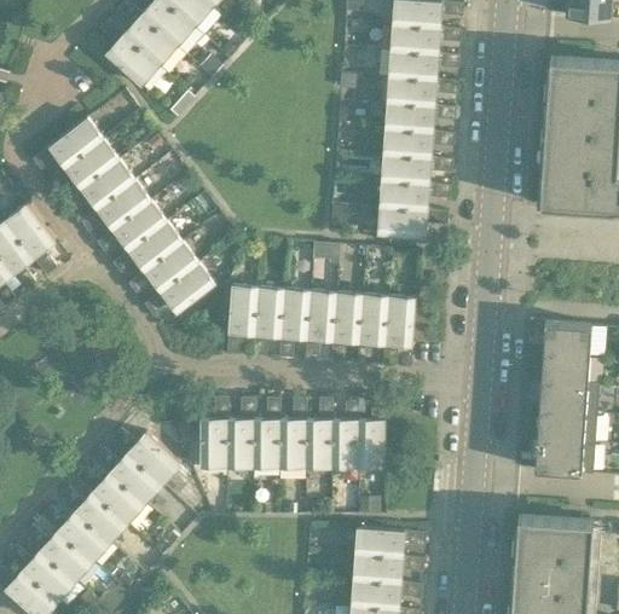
[(195,28),(163,0),(144,0),(151,6),(143,16),(177,47),(195,28)]
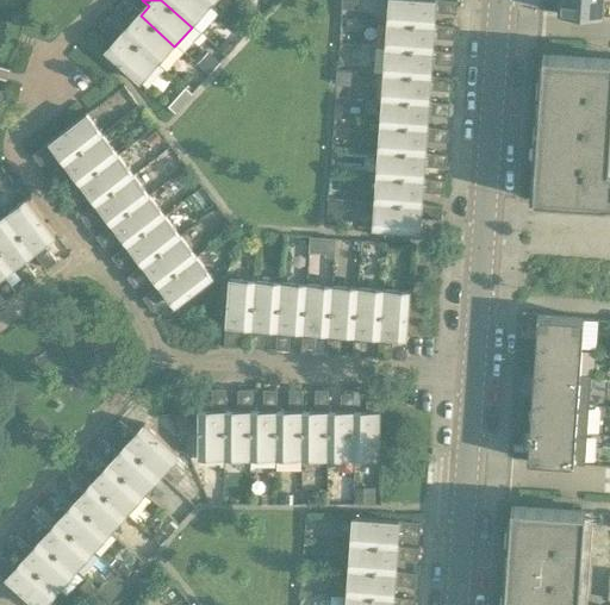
[(209,8),(199,0),(161,0),(192,27),(209,8)]
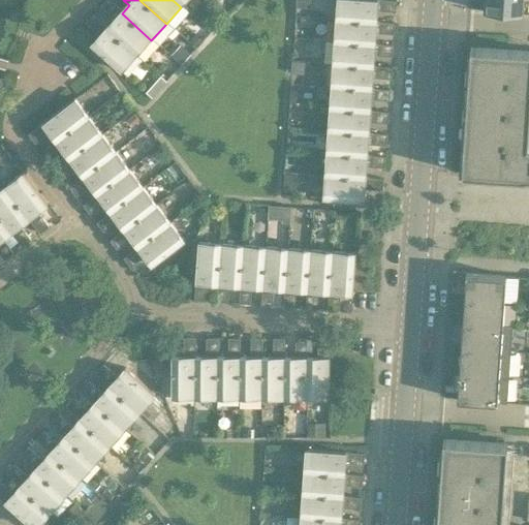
[(309,0),(296,0),(296,11),(308,12),(309,0)]
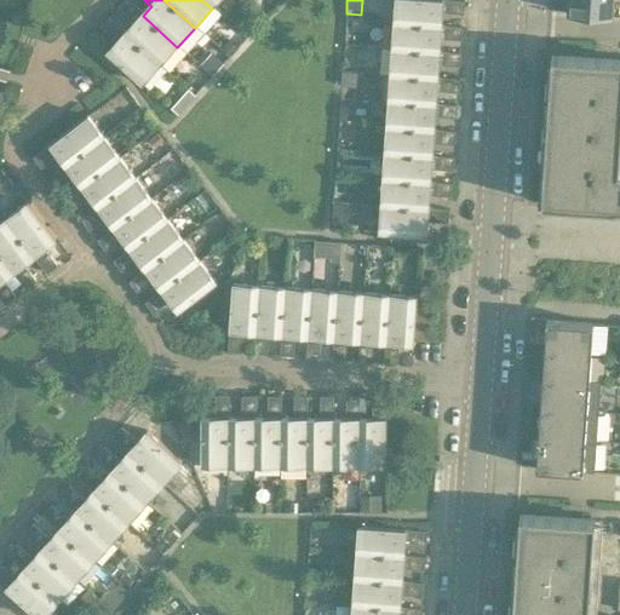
[(442,4),(442,3),(401,0),(396,0),(395,27),(441,29),(441,17),(463,18),(464,5),(442,4)]
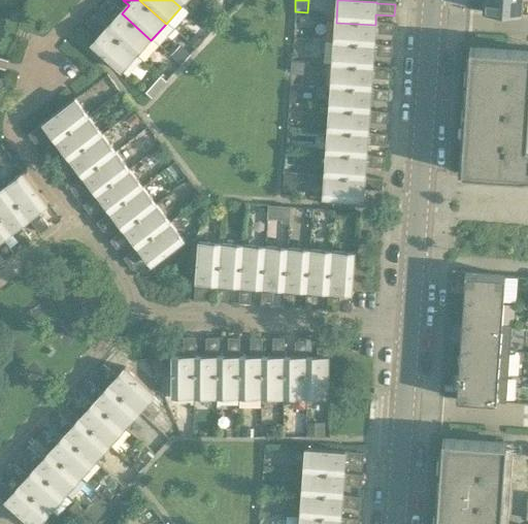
[(484,0),(483,15),(521,18),(522,0),(484,0)]
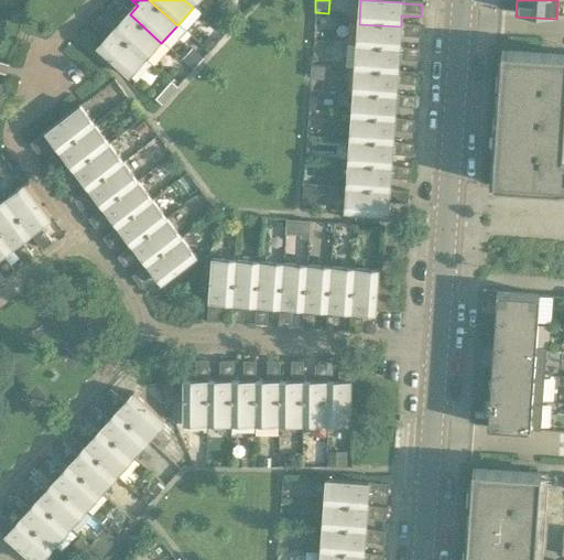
[(161,43),(130,14),(116,1),(107,10),(122,23),(114,32),(145,61),(161,43)]
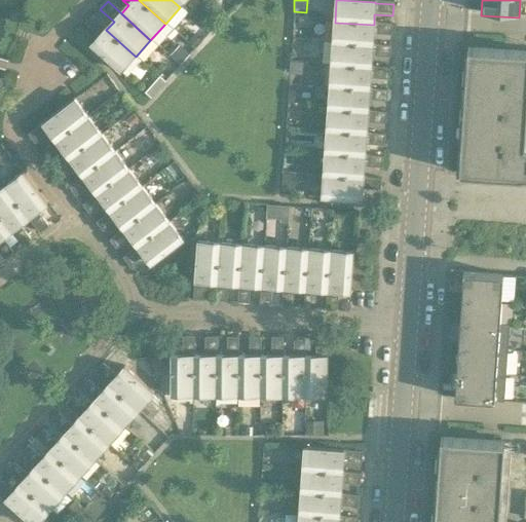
[(136,57),(106,30),(92,17),(85,26),(99,38),(90,47),(119,74),(136,57)]
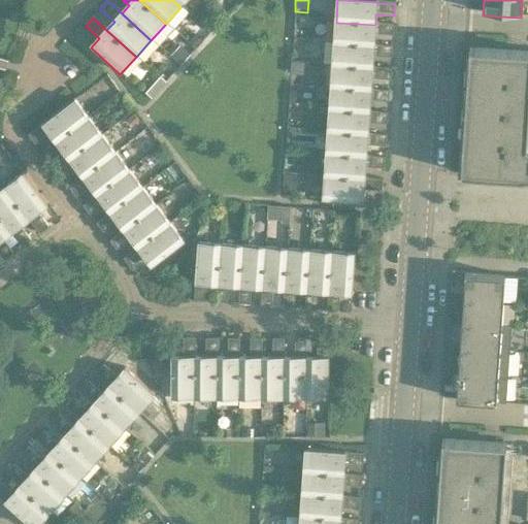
[(394,27),(375,25),(336,23),(334,44),(373,47),(374,36),(393,37),(394,27)]
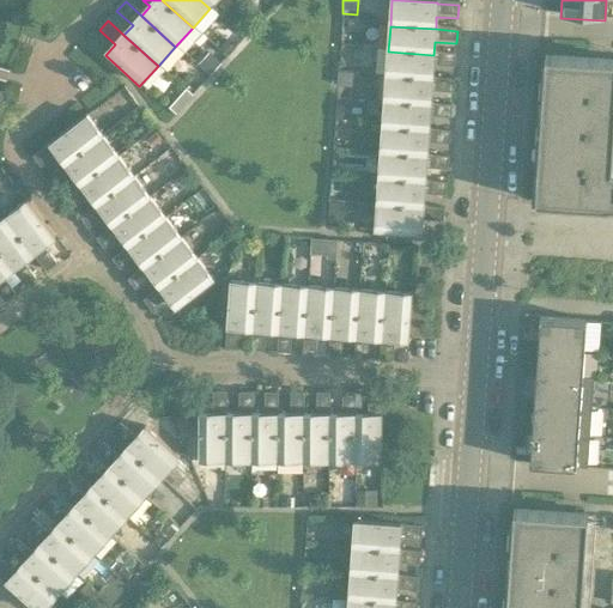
[(226,44),(219,52),(229,60),(235,53),(226,44)]
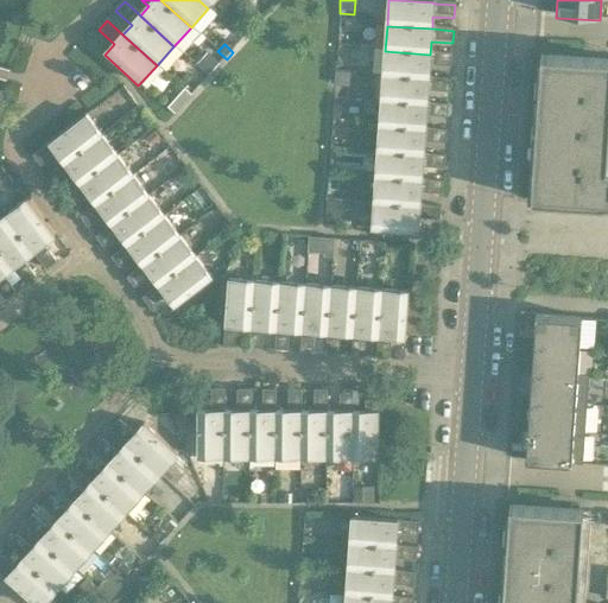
[(451,56),(430,55),(385,51),(382,77),(429,80),(429,68),(450,69),(451,56)]
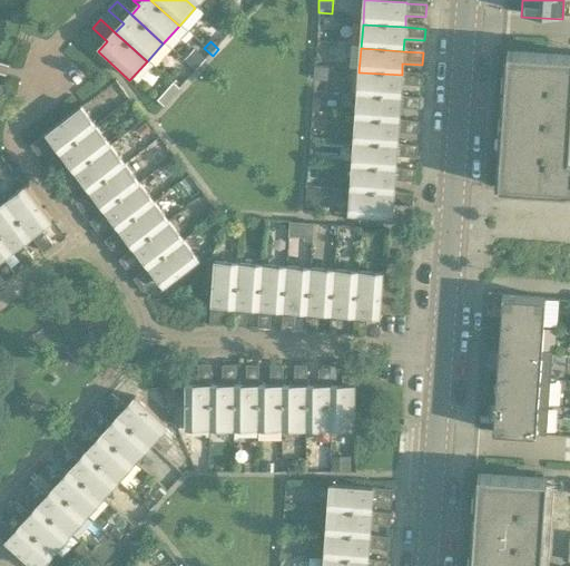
[(569,160),(569,144),(569,58),(507,55),(497,191),(569,195),(569,160)]
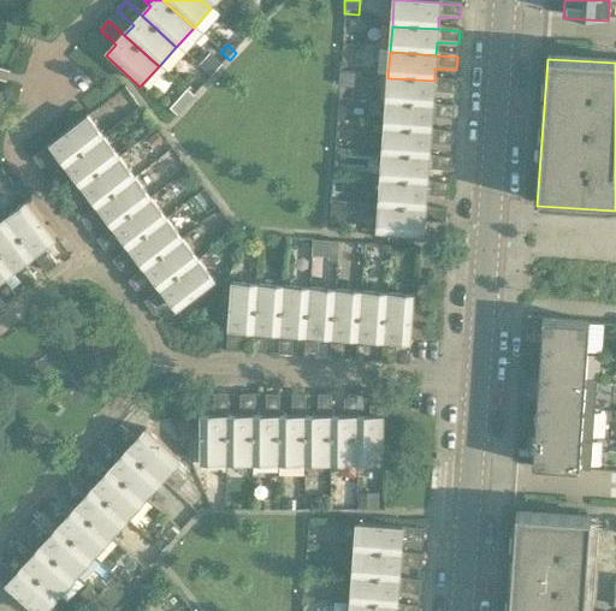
[(209,65),(203,72),(212,79),(218,72),(209,65)]
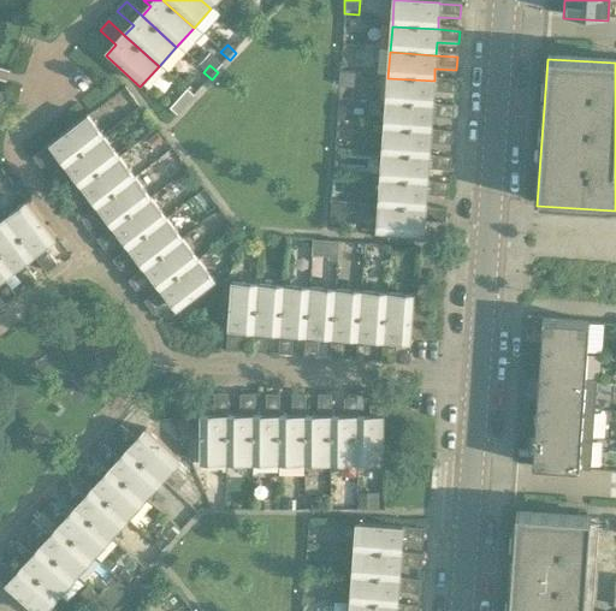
[(456,83),(434,81),(388,78),(386,104),(432,107),(433,94),(455,96),(456,83)]
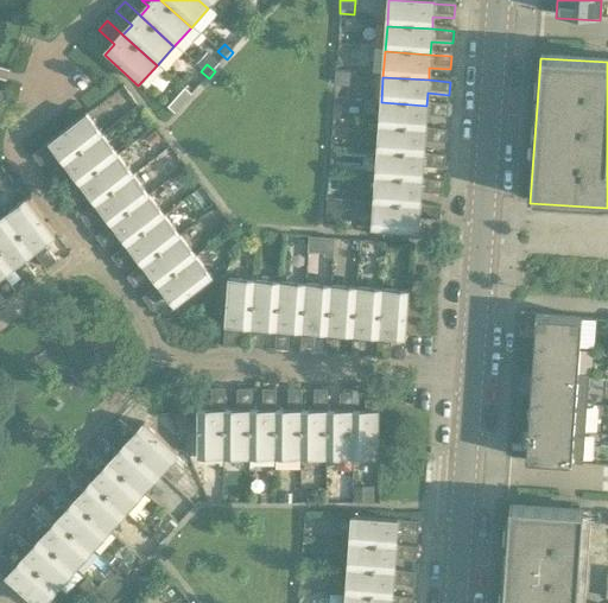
[(184,93),(166,110),(173,118),(191,99),(190,97),(184,93)]
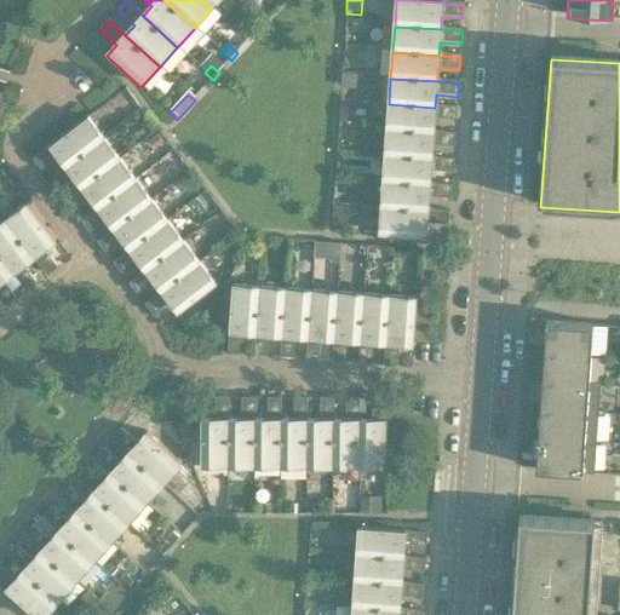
[(457,109),(435,108),(389,104),(386,131),(434,134),(434,121),(455,122),(457,109)]
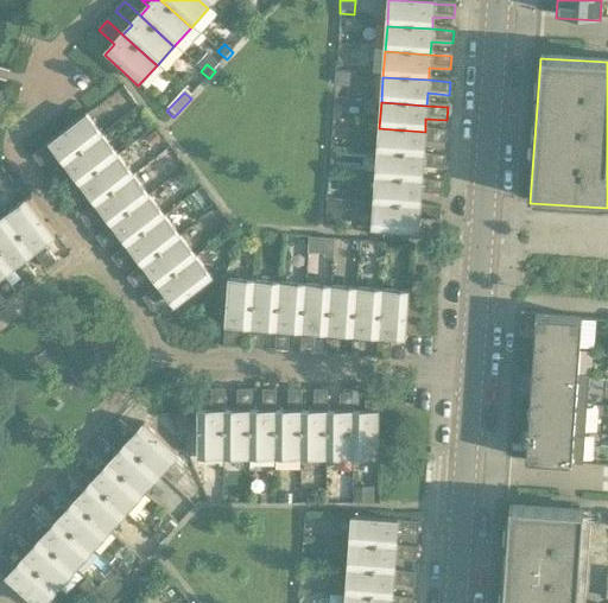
[(65,165),(101,138),(84,116),(49,145),(32,158),(40,169),(57,156),(65,165)]
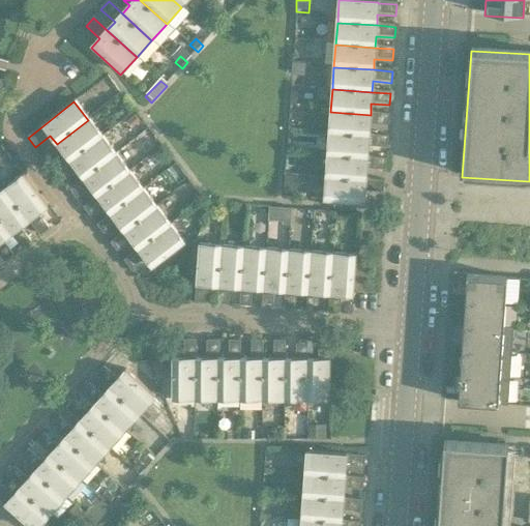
[(389,116),(371,115),(330,112),(329,134),(369,137),(370,125),(388,127),(389,116)]
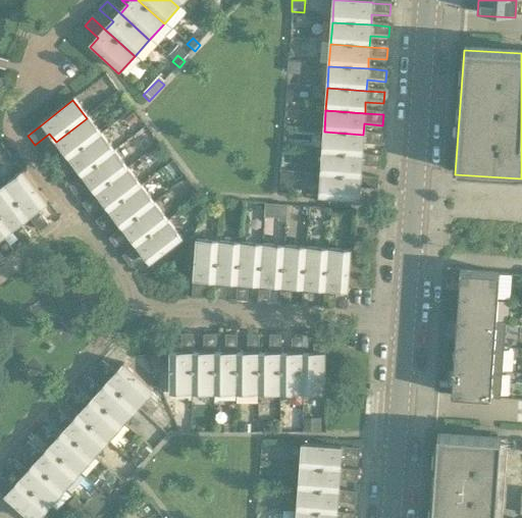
[(132,115),(125,120),(132,127),(138,122),(132,115)]
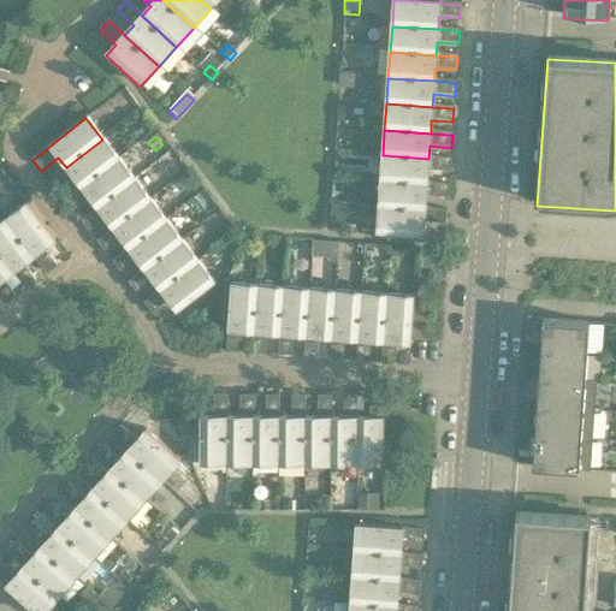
[(82,188),(118,160),(102,140),(66,167),(48,181),(57,191),(73,178),(82,188)]
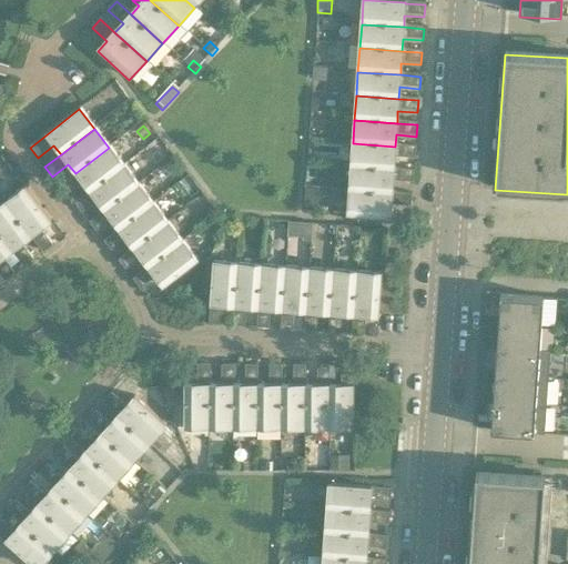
[(415,148),(395,147),(353,143),(351,168),(394,171),(394,159),(414,160),(415,148)]
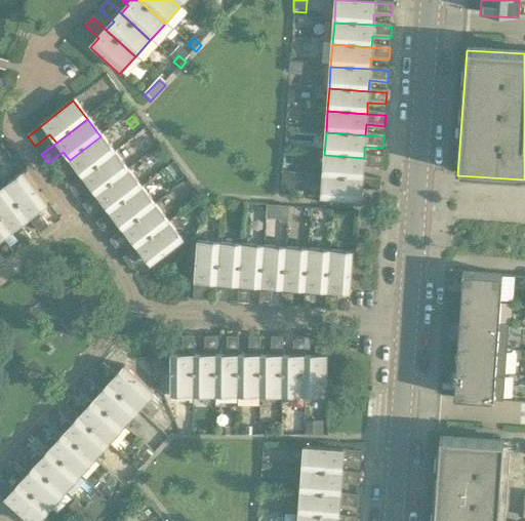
[(83,177),(114,154),(101,136),(70,160),(54,171),(62,181),(76,169),(83,177)]
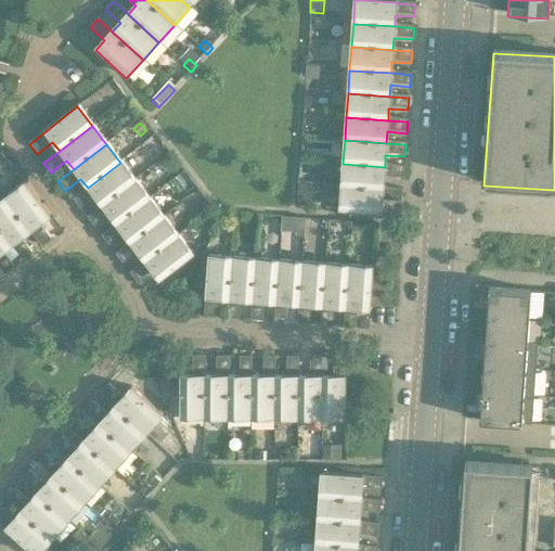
[(102,206),(134,181),(120,163),(88,188),(73,200),(79,209),(95,197),(102,206)]
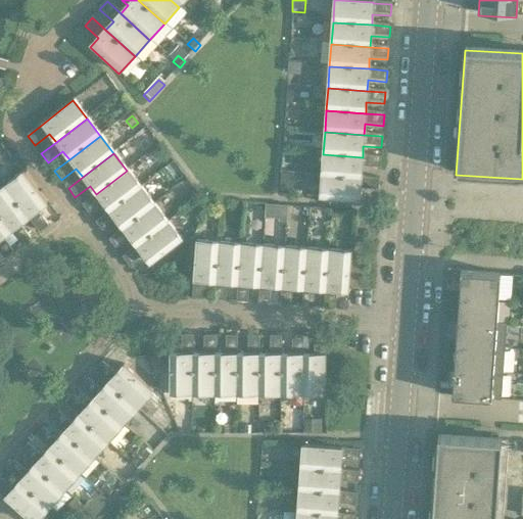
[(380,158),(363,157),(323,154),(322,176),(361,179),(362,169),(380,170),(380,158)]
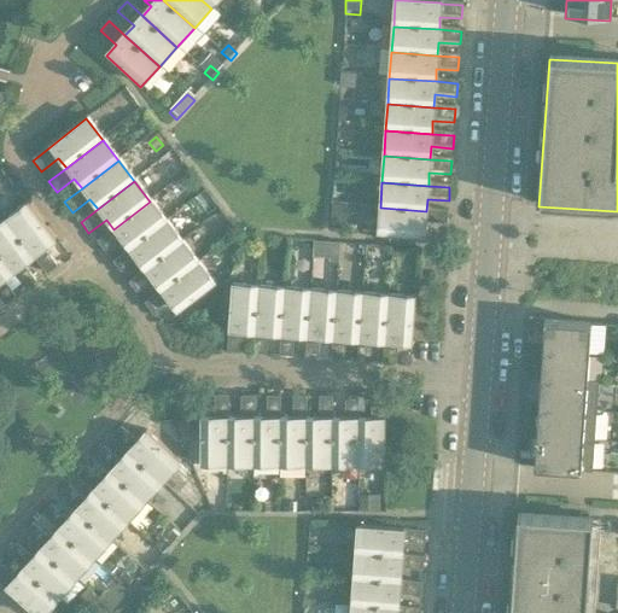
[(129,251),(167,222),(150,202),(114,229),(97,243),(104,254),(122,240),(129,251)]
